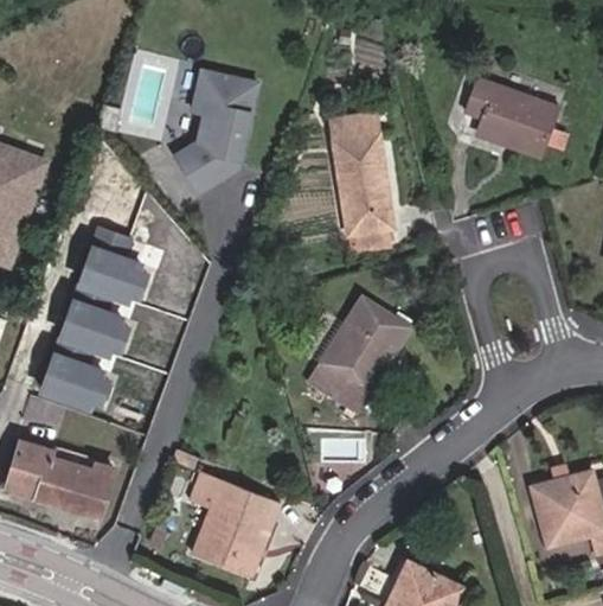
[(383,43),(376,18),(361,12),(353,31),(383,43)]
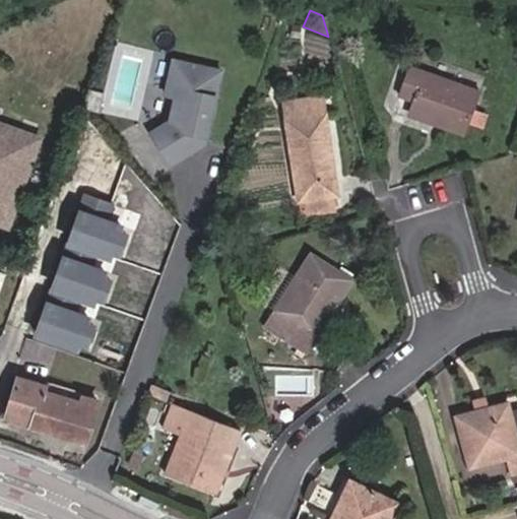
[(170,165),(203,143),(219,69),(172,59),(164,94),(175,96),(170,120),(149,133),(170,165)]
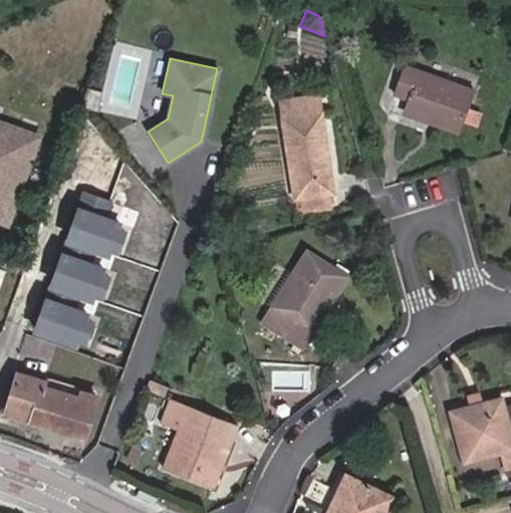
[(456,134),(472,90),(401,65),(391,93),(406,98),(401,109),(437,121),(435,125),(456,134)]
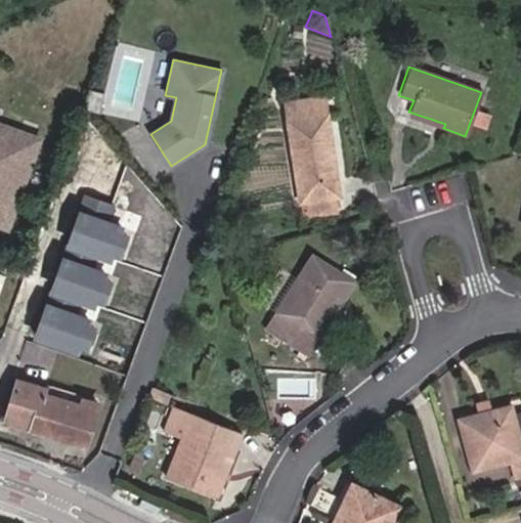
[(284,102),(298,203),(303,202),(332,197),(337,197),(326,115),(309,116),(306,99),(284,102)]
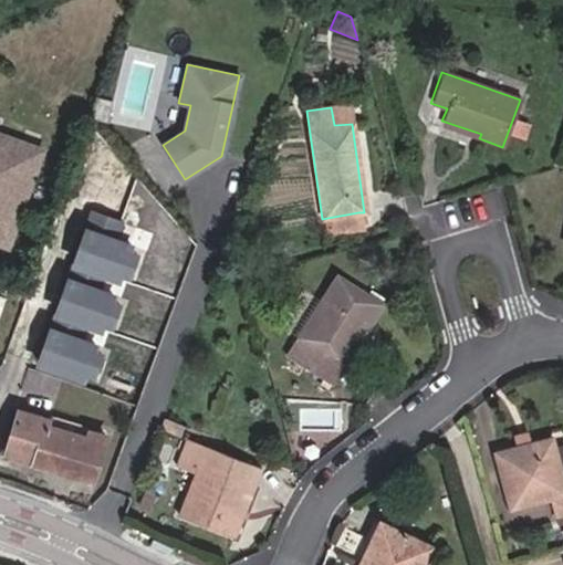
[(0,241),(8,246),(43,149),(0,133),(0,241)]
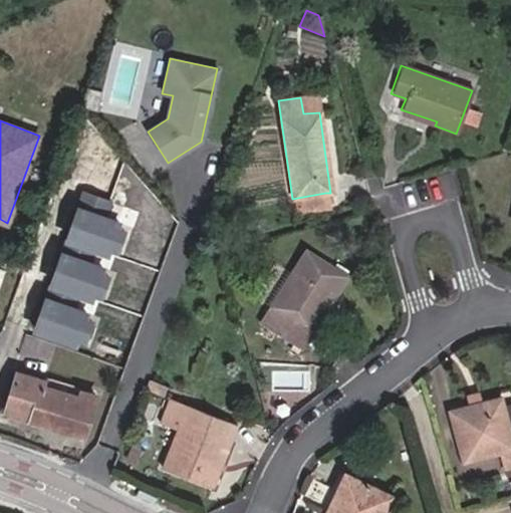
[(99,273),(101,266),(86,261),(92,247),(106,252),(108,246),(115,228),(118,222),(103,216),(109,201),(84,192),(33,328),(73,342),(75,337),(82,318),(84,312),(70,306),(75,292),(89,297),(92,292),(99,273)]
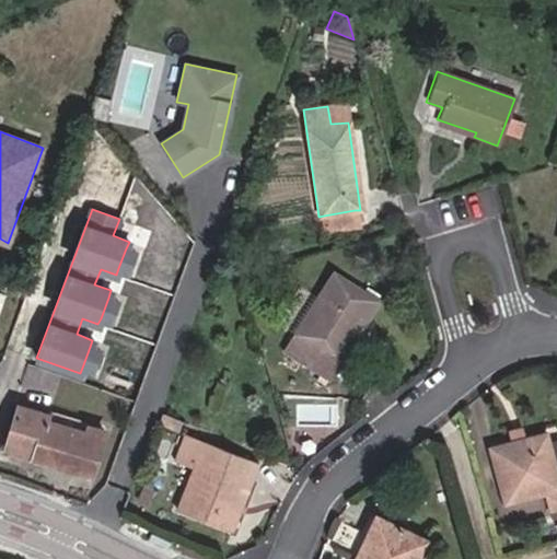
[(326,232),(357,226),(355,210),(324,216),(326,232)]
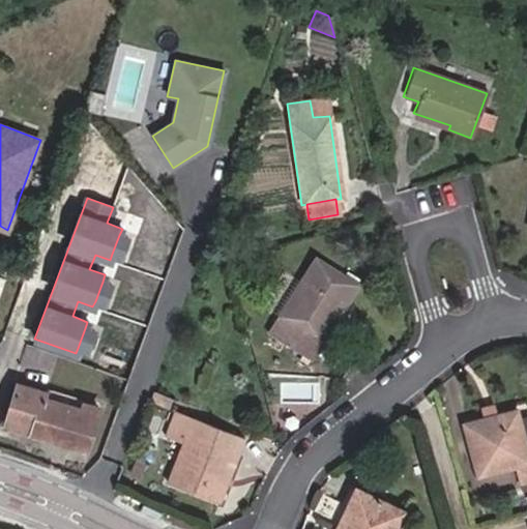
[(120,257),(127,238),(119,235),(112,254),(120,257)]
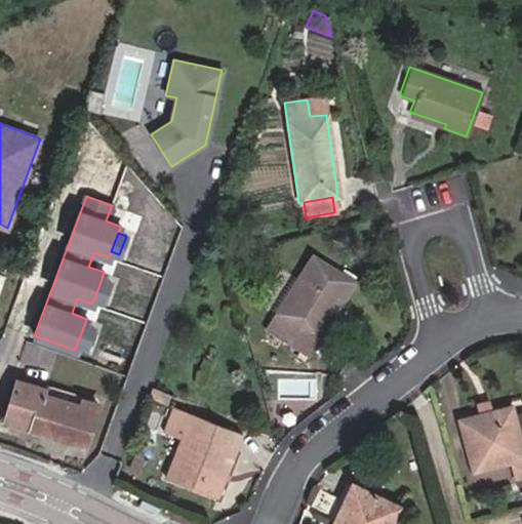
[(311,332),(328,306),(335,310),(353,282),(311,256),(265,328),(307,354),(317,336),(311,332)]
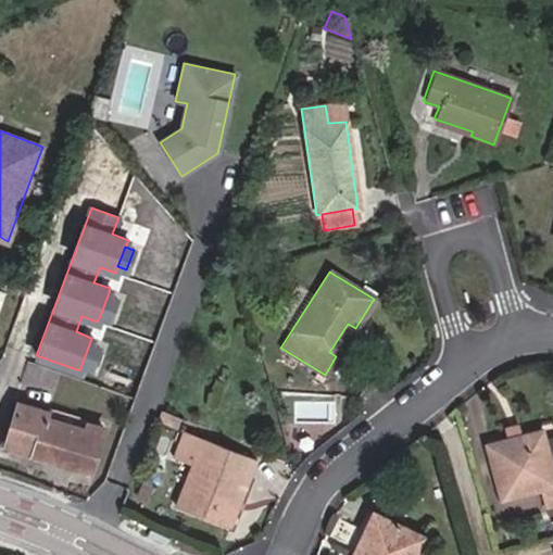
[(109,319),(116,299),(108,295),(100,316),(109,319)]
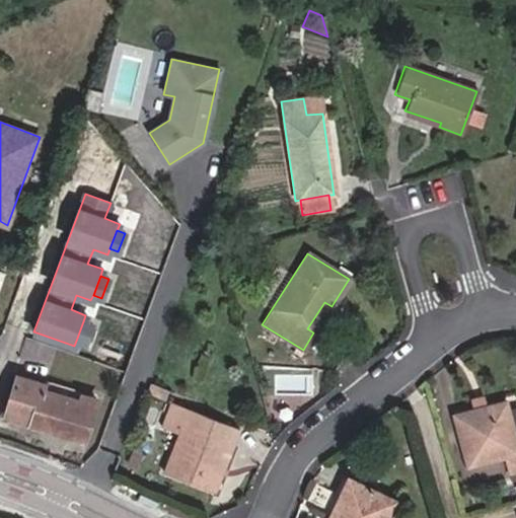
[(332,306),(324,302),(307,328),(313,333),(332,306)]
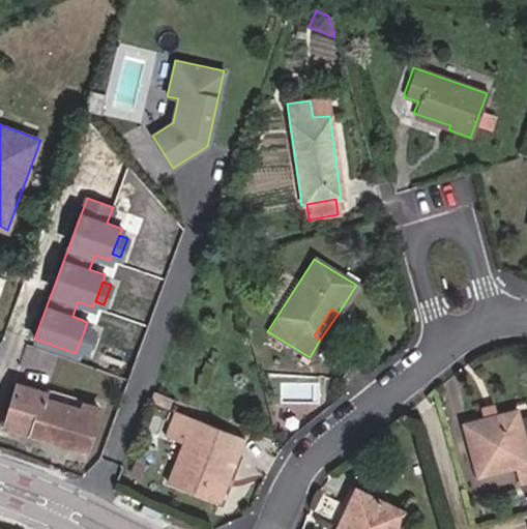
[(86,351),(93,331),(85,328),(78,348),(86,351)]
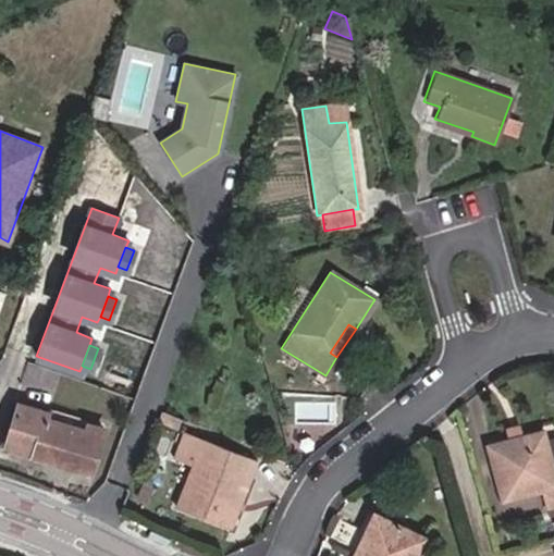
[(68,433),(44,425),(48,412),(17,404),(7,437),(32,445),(28,456),(89,476),(103,430),(86,424),(88,419),(73,415),(68,433)]
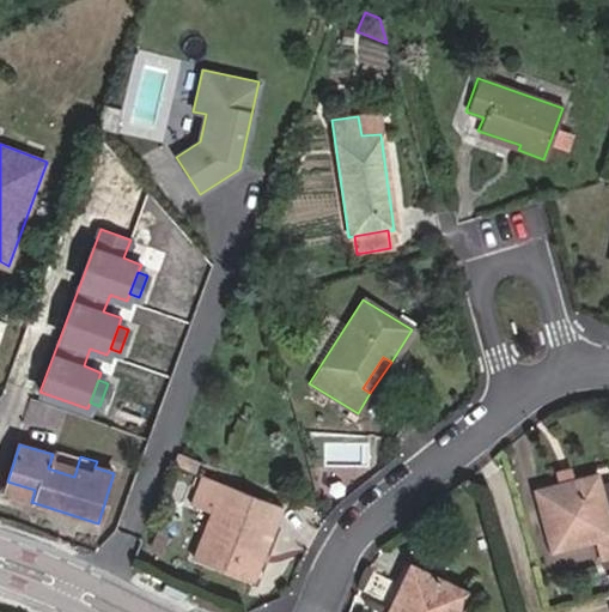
[(80,456),(54,449),(53,454),(48,468),(74,477),(80,456)]
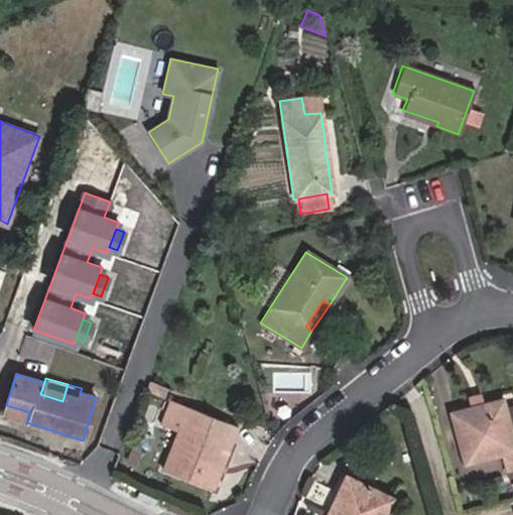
[(160,396),(164,387),(149,382),(146,391),(160,396)]
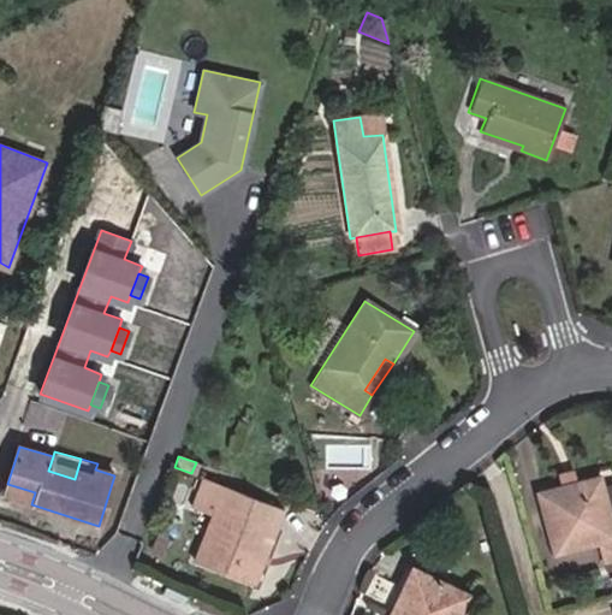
[(572,472),(557,477),(559,488),(575,484),(572,472)]
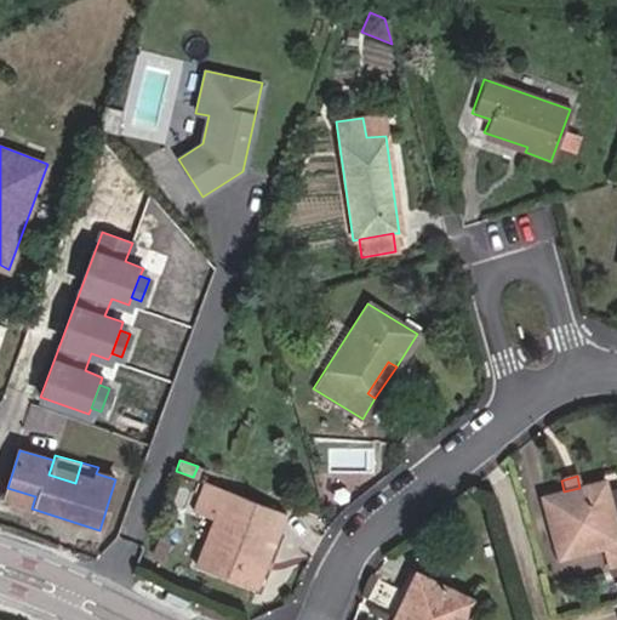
[(204,481),(193,511),(213,519),(226,489),(204,481)]
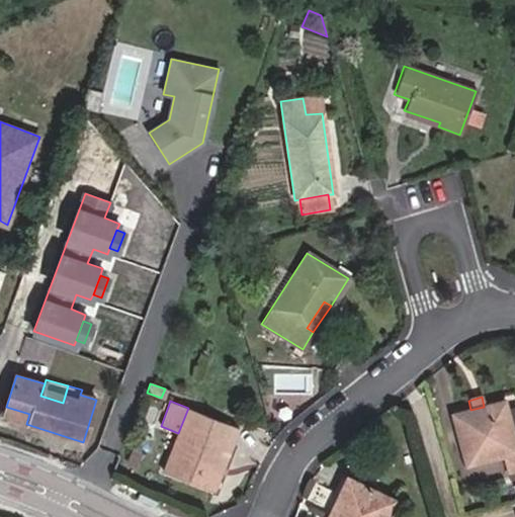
[(514,446),(502,402),(484,407),(470,410),(452,415),(466,464),(501,455),(506,472),(514,469),(514,446)]
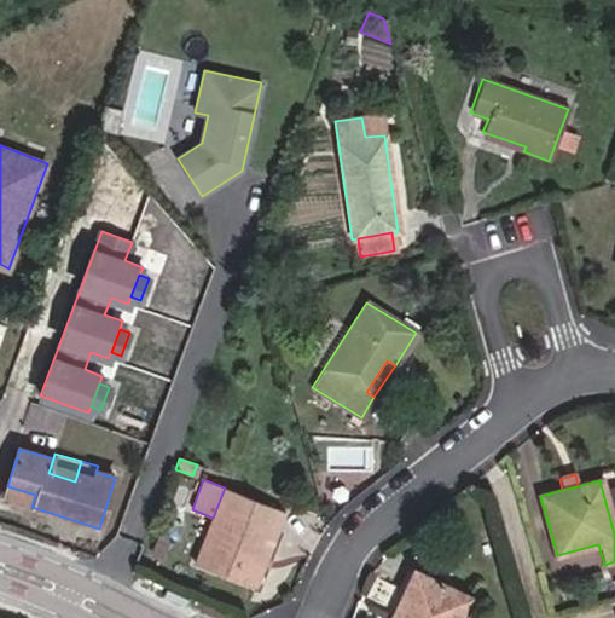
[(7,486),(3,498),(32,507),(35,495),(7,486)]
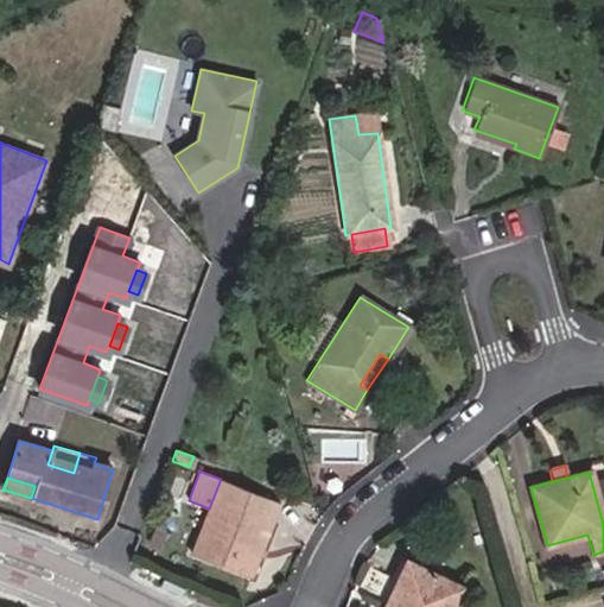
[(248,577),(278,503),(221,479),(209,509),(190,555),(248,577)]
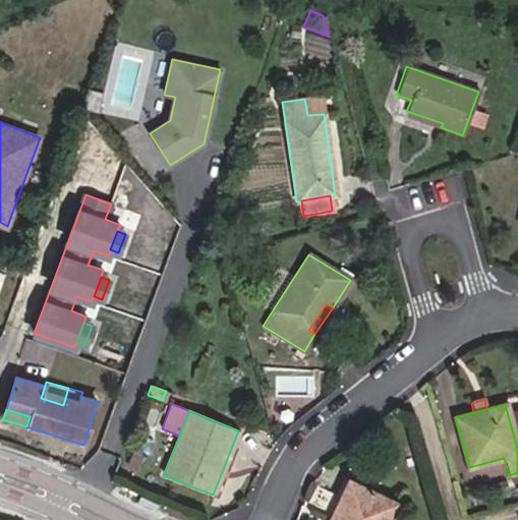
[(388,519),(396,503),(348,480),(329,519),(388,519)]
